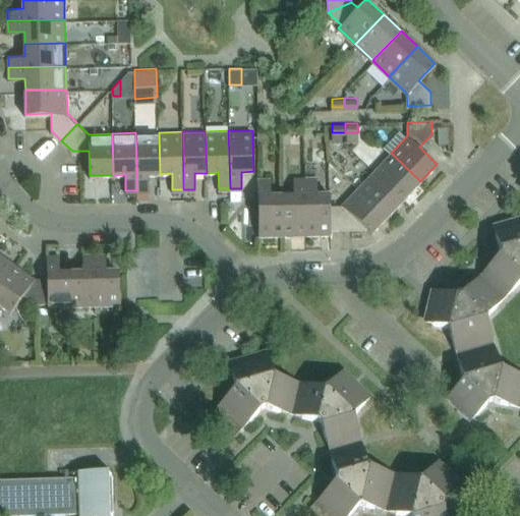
[(159,132),(135,132),(137,190),(149,190),(148,174),(160,174),(159,132)]
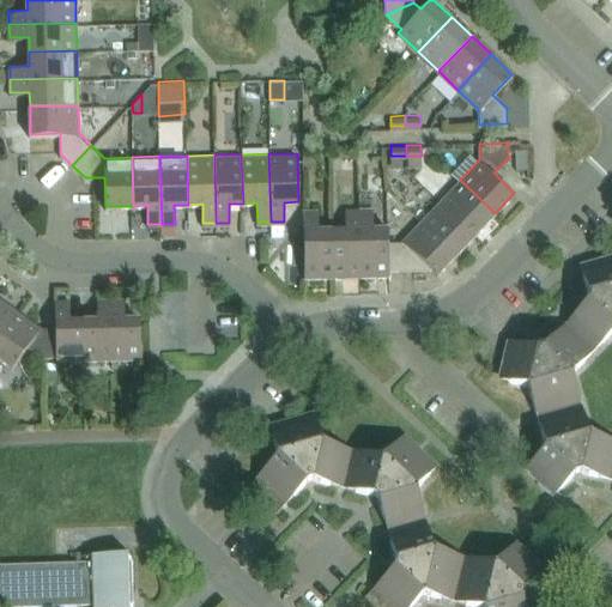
[(460,180),(441,199),(476,232),(495,213),(460,180)]
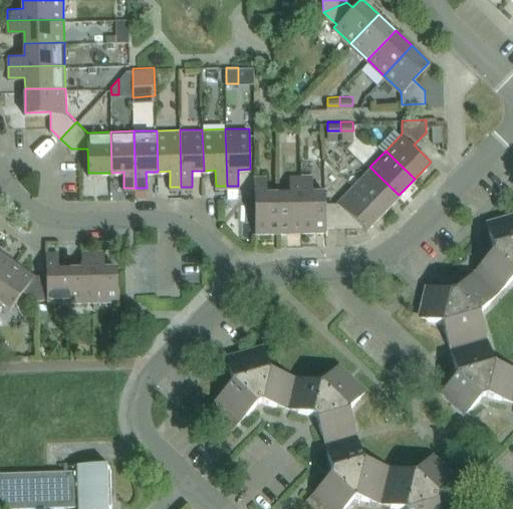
[(369,167),(353,184),(383,212),(399,195),(369,167)]
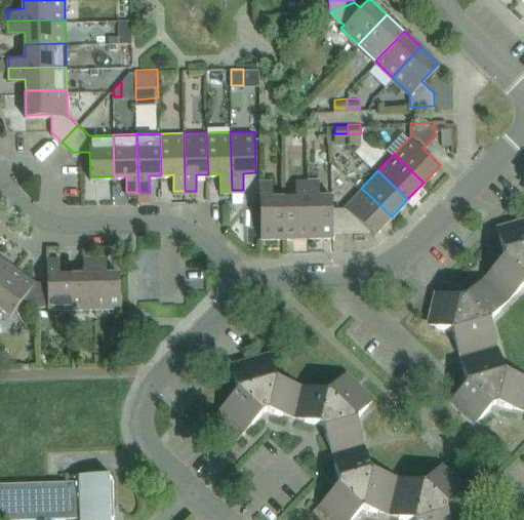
[(319,176),(308,177),(308,205),(309,235),(333,235),(332,230),(332,205),(332,193),(319,194),(319,176)]
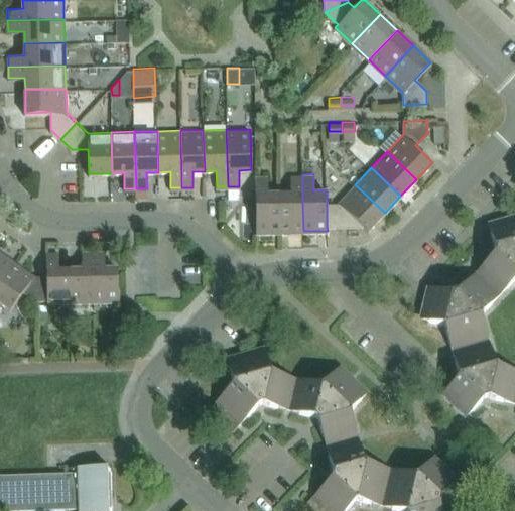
[(256,233),(280,232),(279,190),(268,192),(267,174),(255,175),(256,233)]
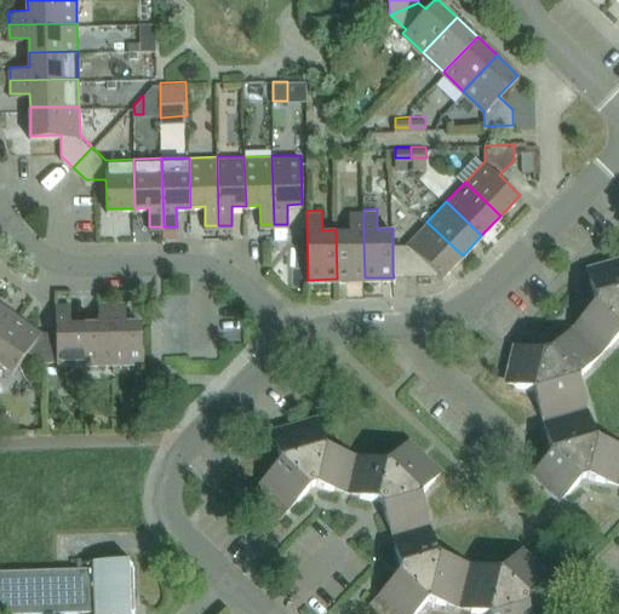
[(350,229),(336,229),(337,279),(365,277),(364,242),(364,210),(350,210),(350,229)]
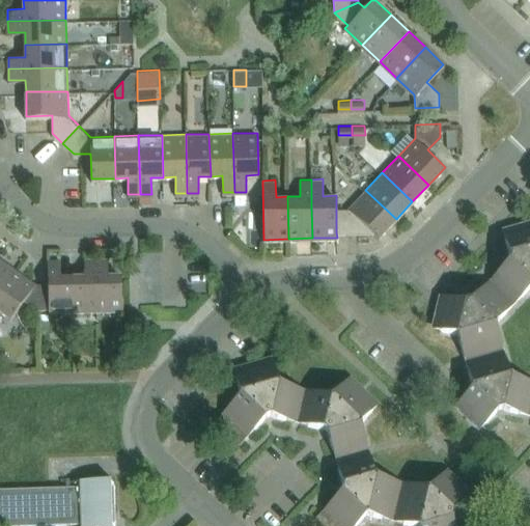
[(349,208),(336,208),(336,232),(373,231),(379,237),(396,219),(365,190),(349,208)]
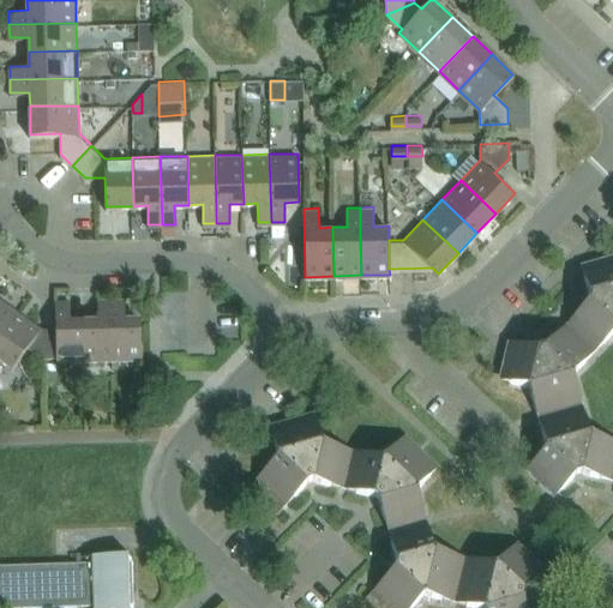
[(284,222),(272,222),(272,233),(284,233),(284,222)]
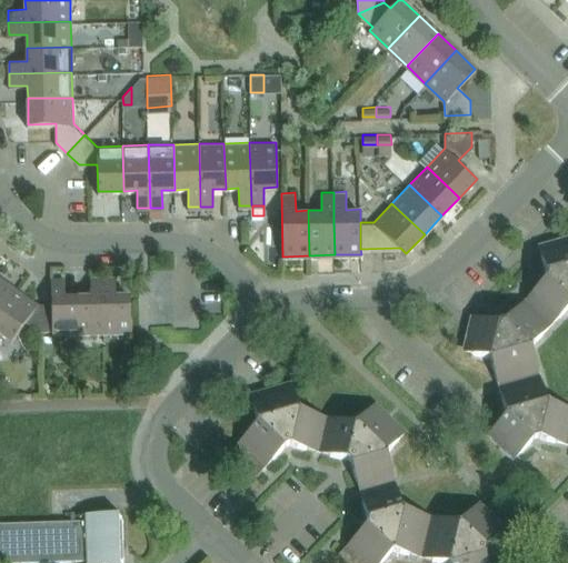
[(162,208),(150,208),(150,217),(162,217),(162,208)]
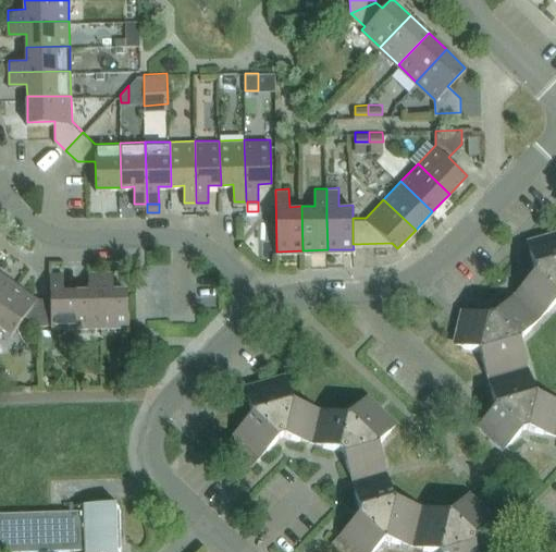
[(533,270),(514,291),(540,316),(555,298),(555,228),(527,237),(528,240),(529,244),(529,246),(530,248),(534,265),(533,270)]
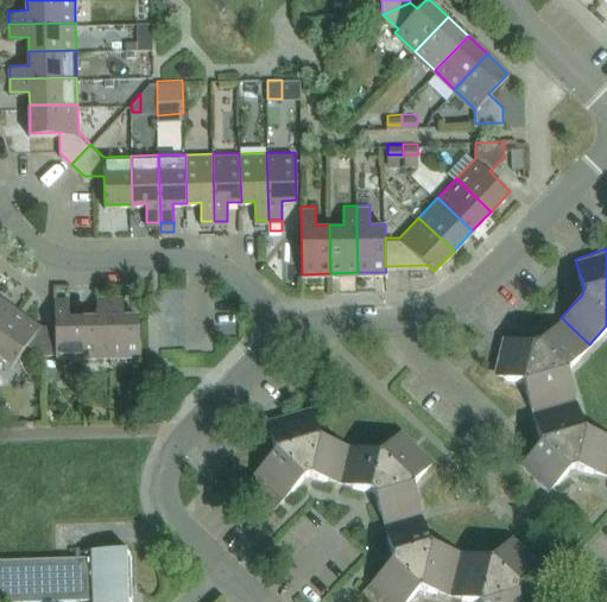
[(0,330),(18,306),(0,293),(0,330)]
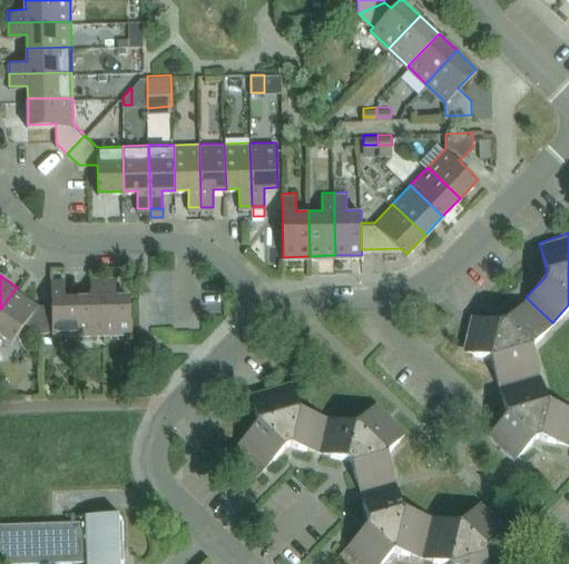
[(91,294),(78,295),(79,333),(105,333),(104,276),(91,276),(91,294)]
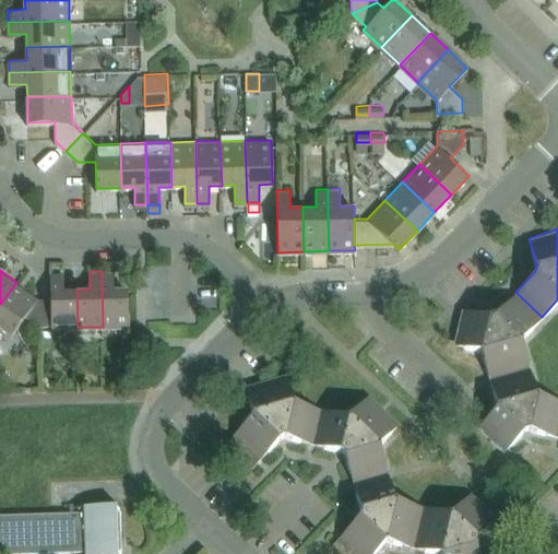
[(114,271),(102,271),(103,327),(128,326),(127,287),(114,289),(114,271)]
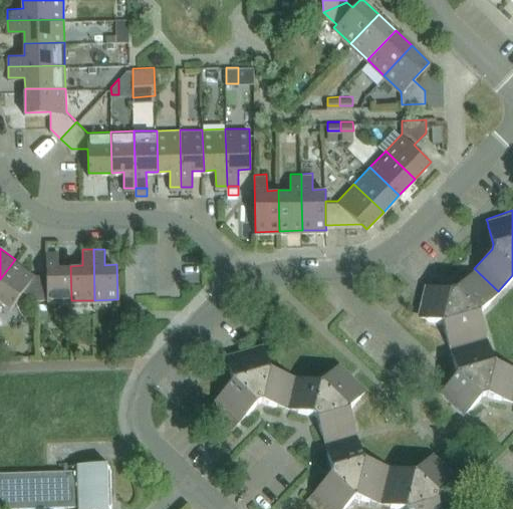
[(46,250),(47,273),(47,297),(47,301),(71,300),(70,266),(59,266),(58,250),(46,250)]
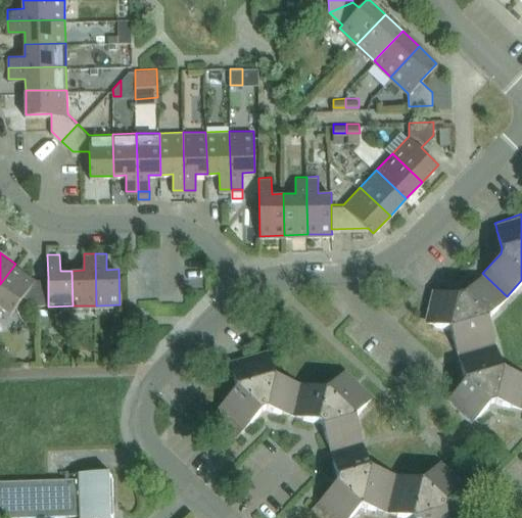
[(36,278),(15,264),(0,284),(0,303),(10,312),(24,294),(35,302),(48,302),(48,278),(36,278)]
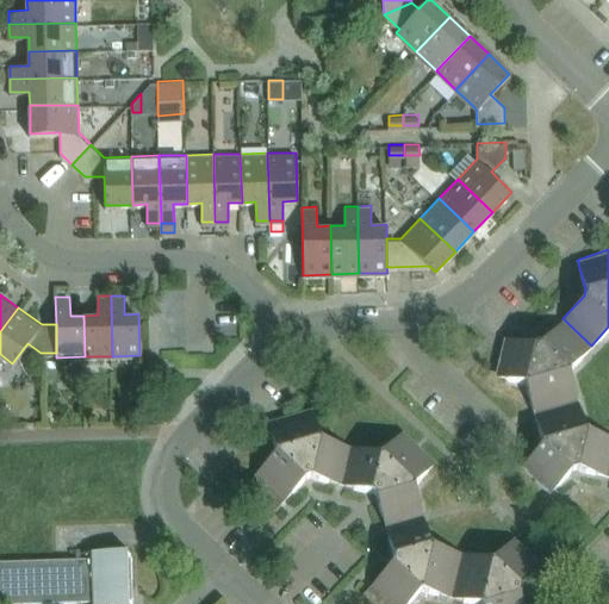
[(504,336),(495,374),(505,377),(526,381),(533,406),(534,411),(578,398),(570,368),(591,346),(563,318),(541,341),(535,342),(516,338),(515,337),(515,338),(514,337),(509,336),(504,336)]
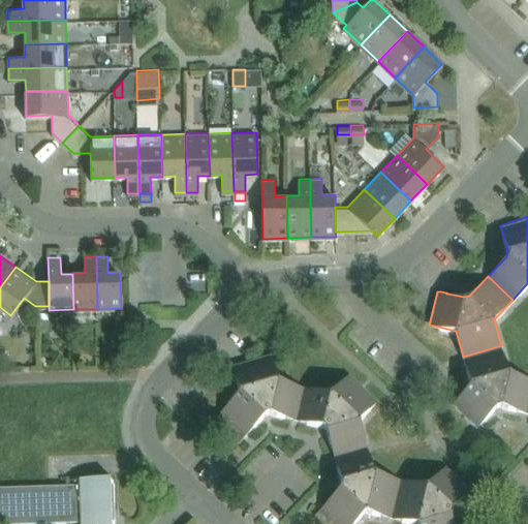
[(129,328),(140,328),(138,317),(128,317),(129,328)]
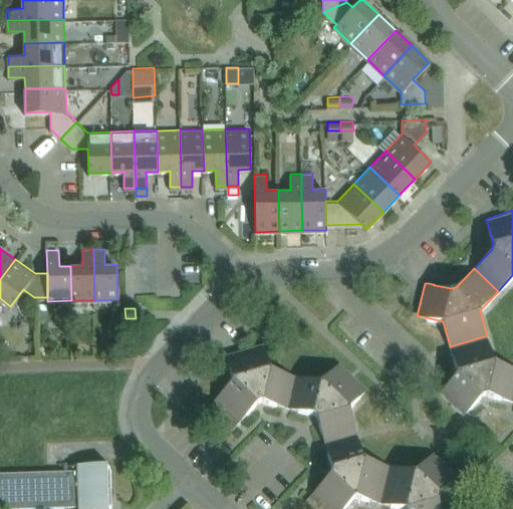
[(446,385),(439,391),(463,414),(465,412),(470,408),(469,408),(482,395),(486,394),(508,399),(512,400),(512,364),(511,364),(495,360),(490,346),(487,335),(450,346),(451,350),(457,371),(447,384),(445,385),(446,385)]
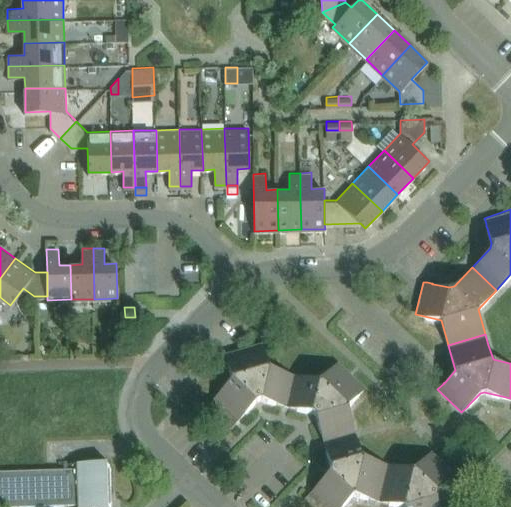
[(221,388),(207,403),(231,426),(234,423),(240,417),(245,411),(254,401),(256,400),(261,398),(262,398),(276,402),(281,403),(286,405),(294,372),(284,370),(269,366),(269,365),(264,351),(265,351),(264,349),(262,340),(225,351),(227,360),(227,362),(228,362),(232,376),(232,377),(221,388)]
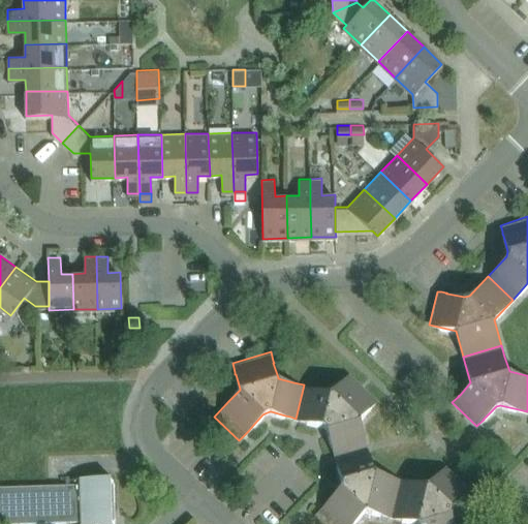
[(304,384),(296,419),(299,419),(307,421),(320,424),(322,425),(327,428),(327,430),(331,444),(332,445),(333,450),(334,455),(367,444),(366,440),(365,436),(364,434),(360,420),(360,419),(370,407),(372,406),(378,399),(364,386),(361,382),(349,372),(348,372),(343,378),(342,378),(341,379),(342,379),(331,391),(330,392),(314,388),(304,384)]
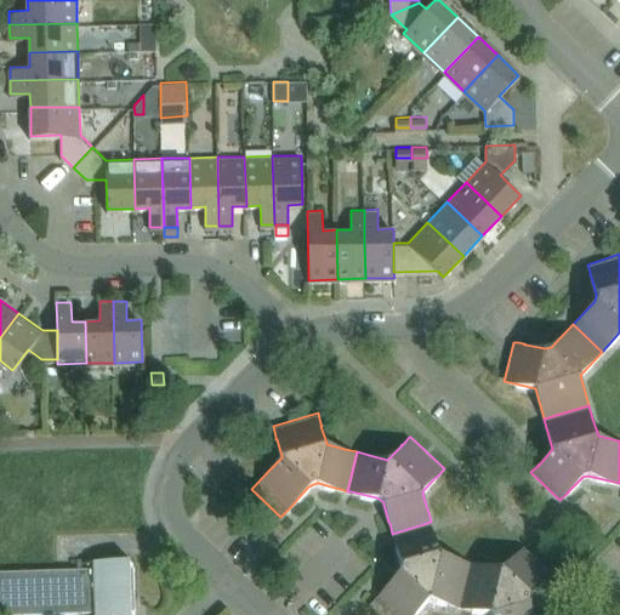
[(375,596),(369,602),(382,614),(411,614),(415,611),(428,598),(448,602),(447,603),(456,605),(460,605),(471,559),(459,557),(458,557),(441,553),(439,552),(434,534),(434,533),(432,527),(431,522),(392,534),(393,539),(394,544),(396,546),(400,563),(402,564),(400,570),(398,571),(387,584),(386,584),(382,588),(375,596)]
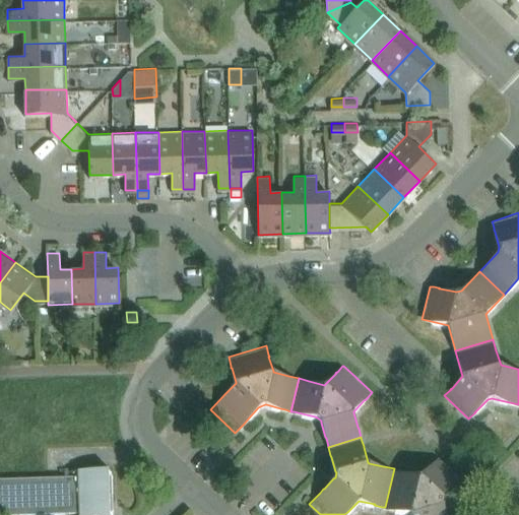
[(394,468),(385,507),(386,507),(395,509),(410,513),(410,514),(446,514),(443,503),(444,499),(445,497),(455,487),(456,486),(458,484),(460,481),(462,478),(439,456),(433,463),(432,462),(431,463),(420,474),(419,474),(404,471),(394,468)]
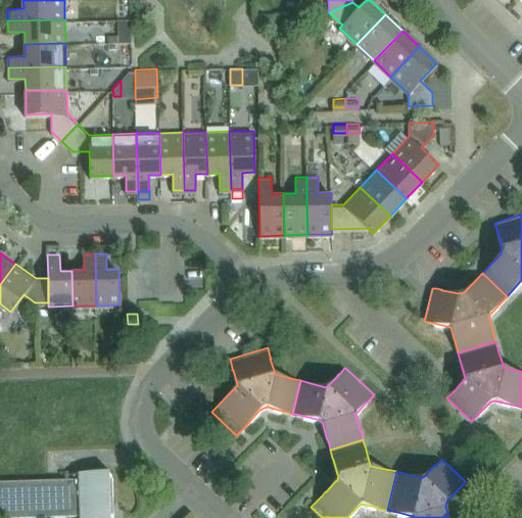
[(113,517),(112,470),(58,471),(59,472),(81,472),(81,476),(0,478),(0,516),(82,514),(81,517),(113,517)]
